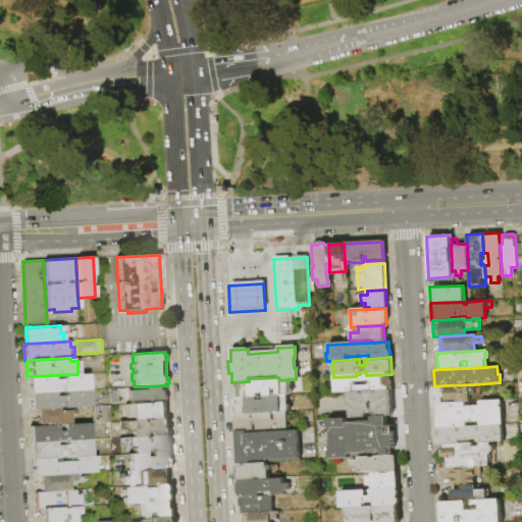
[(29,376),(77,374),(88,373),(89,390),(65,392),(54,393),(29,394),(28,377),(29,376)]
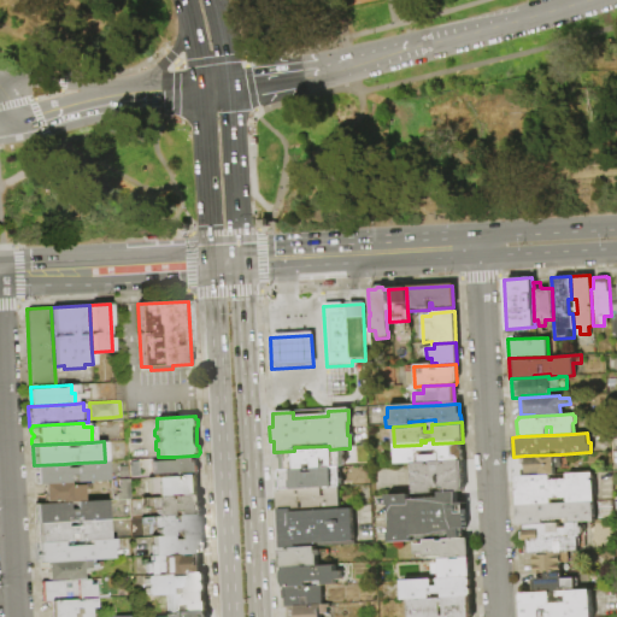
[(462,462),(446,463),(441,463),(430,464),(425,464),(411,465),(394,465),(394,446),(421,445),(433,444),(459,442),(459,451),(460,451),(462,462)]
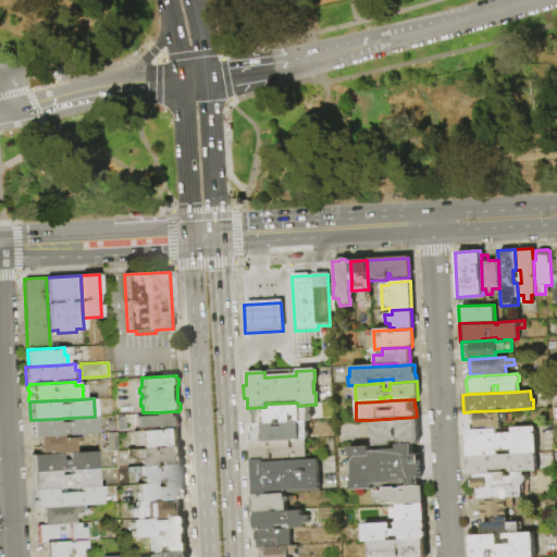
[(265,407),(298,406),(309,405),(310,423),(298,424),(295,424),(295,416),(291,416),(291,424),(282,424),(281,421),(274,421),(274,425),(260,425),(254,426),(252,416),(250,416),(250,408),(265,407)]
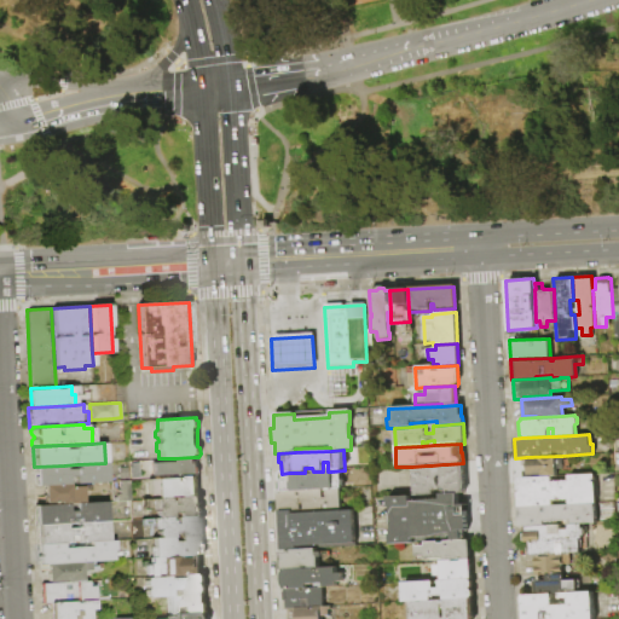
[(526,457),(562,456),(562,460),(568,458),(568,467),(562,467),(562,468),(555,469),(555,475),(551,475),(541,476),(541,475),(526,475),(526,457)]
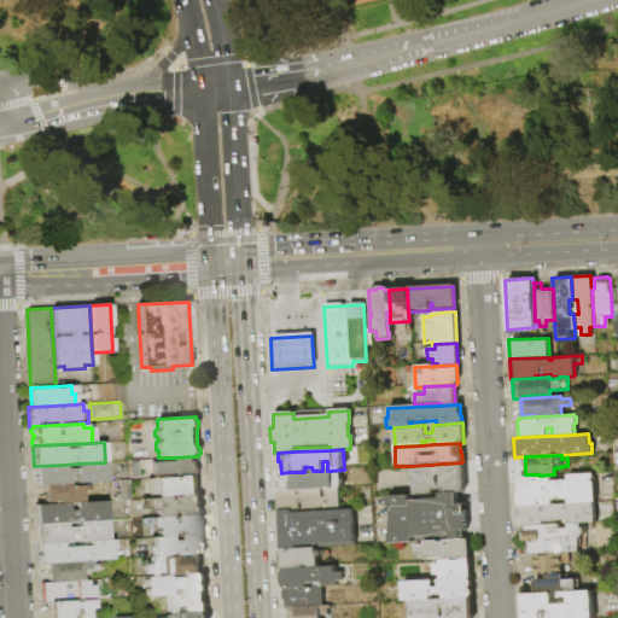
[(197,476),(180,477),(180,473),(153,474),(152,461),(175,460),(175,458),(193,456),(193,465),(197,464),(198,476),(197,476)]
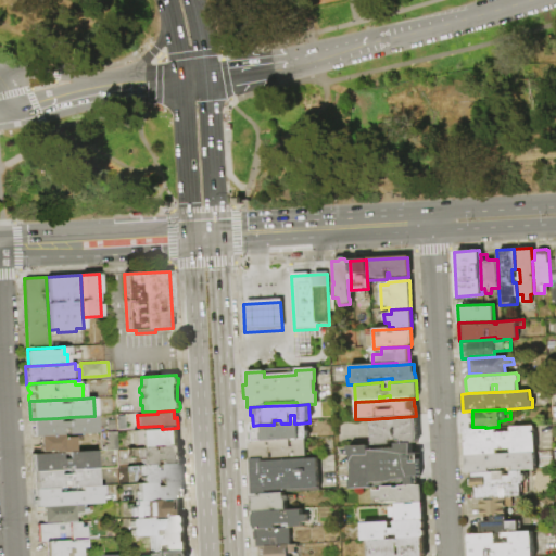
[(30,419),(58,418),(58,421),(70,420),(70,417),(95,416),(96,433),(66,434),(66,428),(61,428),(61,434),(39,437),(32,437),(30,419)]
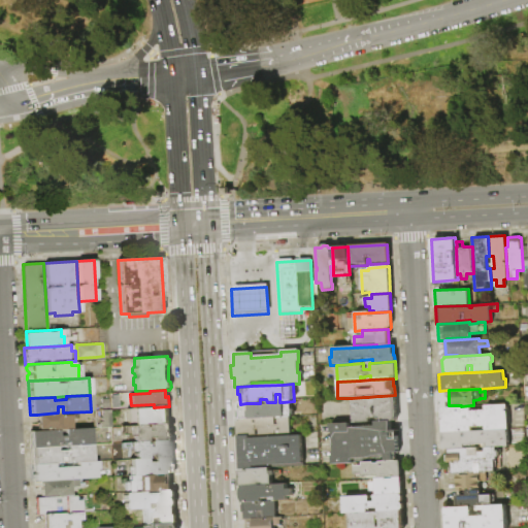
[(390,423),(380,423),(378,420),(369,421),(369,424),(353,425),(352,398),(364,397),(364,400),(368,399),(368,397),(377,396),(377,399),(382,399),(382,396),(395,395),(396,422),(390,423)]
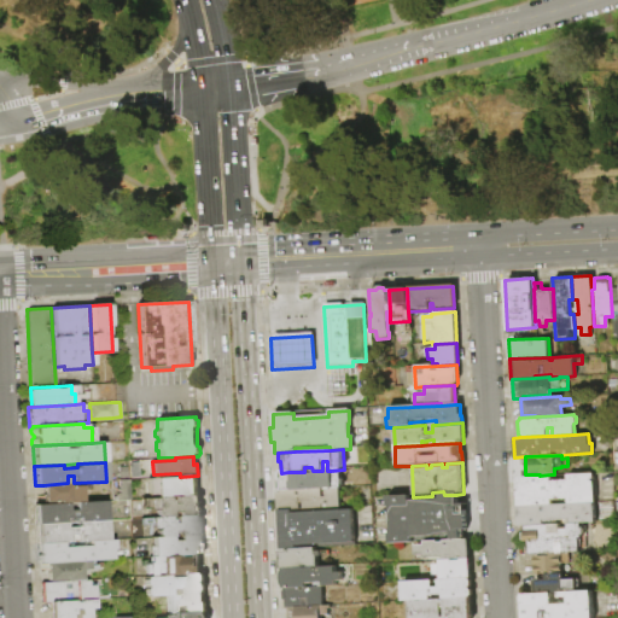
[(304,472),(313,471),(322,471),(327,471),(331,471),(331,473),(336,472),(337,483),(325,483),(325,490),(324,490),(321,490),(291,491),(290,481),(289,481),(289,479),(283,479),(283,474),(289,474),(289,472),(304,472)]
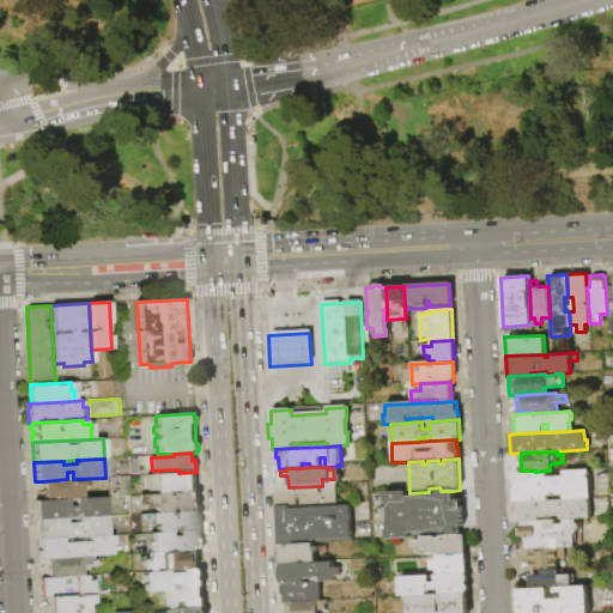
[(535,472),(546,471),(546,475),(563,475),(563,471),(589,468),(590,498),(589,498),(563,499),(563,495),(547,495),(547,501),(514,502),(511,473),(535,472)]
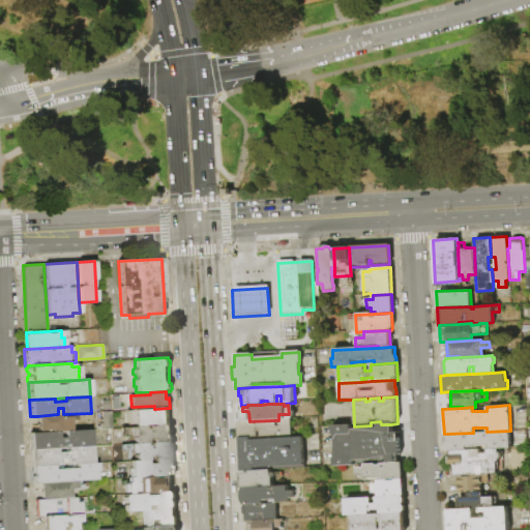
[(126,410),(154,409),(169,408),(169,425),(135,427),(135,424),(127,424),(126,410)]
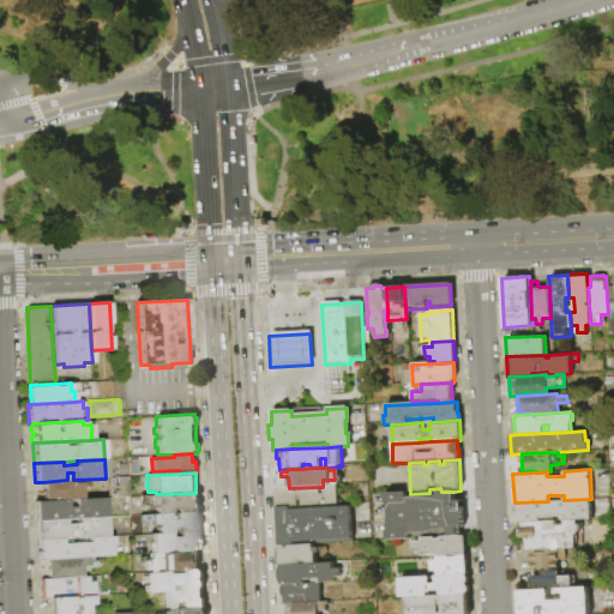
[(119,476),(128,476),(130,495),(120,495),(119,476)]
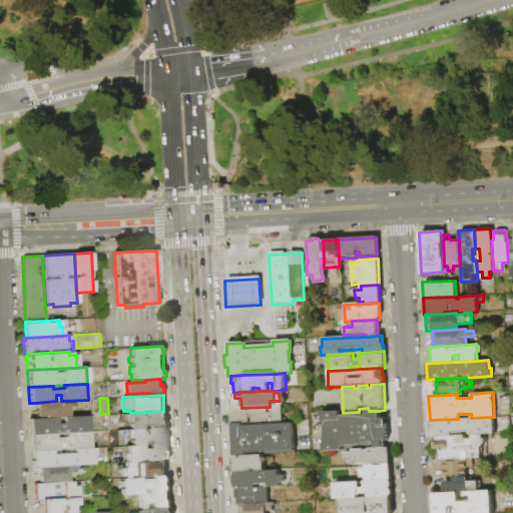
[(56,401),(57,401),(57,404),(68,403),(68,417),(62,417),(56,417),(48,418),(48,416),(36,417),(36,403),(56,401)]
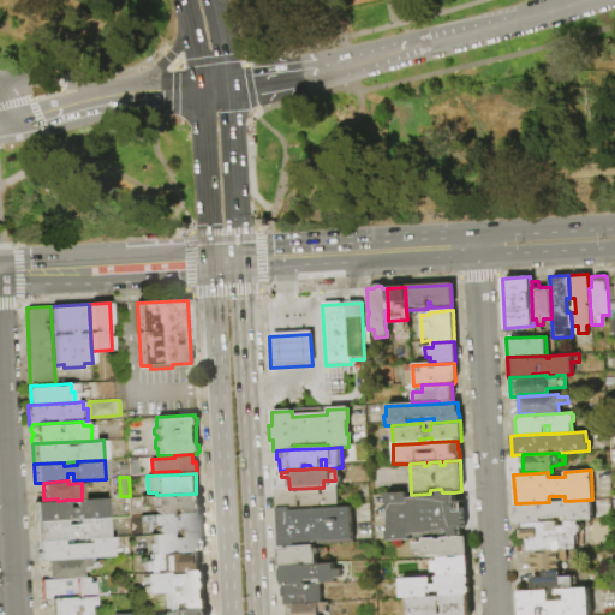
[(290,489),(320,488),(320,496),(323,496),(322,488),(323,488),(336,487),(338,506),(324,507),(300,508),(300,501),(297,501),(297,508),(290,508),(276,509),(274,509),(274,490),(290,489)]
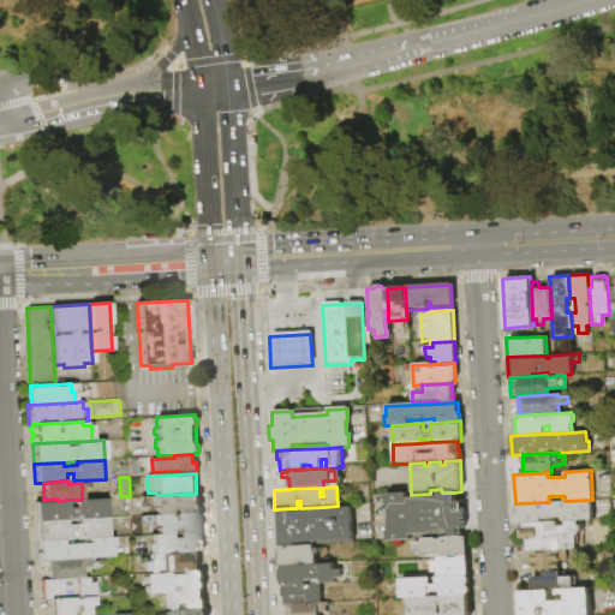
[(448,537),(448,535),(410,537),(410,541),(388,542),(388,532),(390,532),(388,505),(387,505),(386,496),(407,495),(407,499),(437,496),(437,493),(442,493),(454,493),(455,502),(463,502),(464,529),(460,529),(460,537),(459,537),(448,537)]
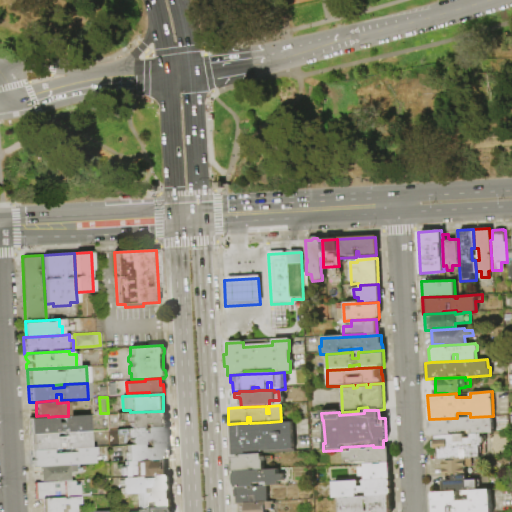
[(166,427),(128,428),(128,421),(124,422),(124,413),(130,412),(163,411),(165,411),(167,412),(167,417),(165,418),(165,419),(167,420),(167,425),(166,427)]
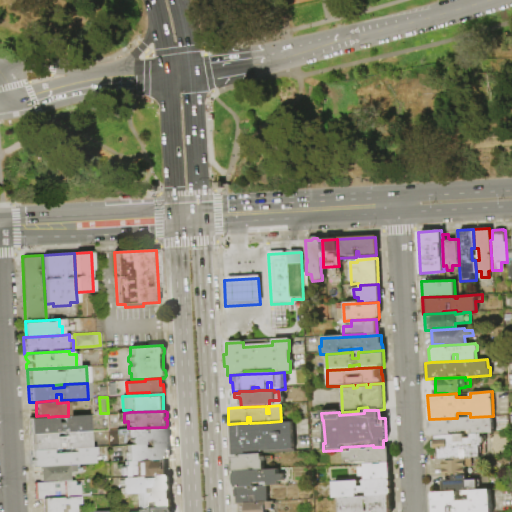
[(48,417),(56,416),(56,422),(63,421),(62,416),(68,416),(88,415),(88,430),(65,431),(64,429),(53,429),(53,432),(29,433),(28,418),(48,417)]
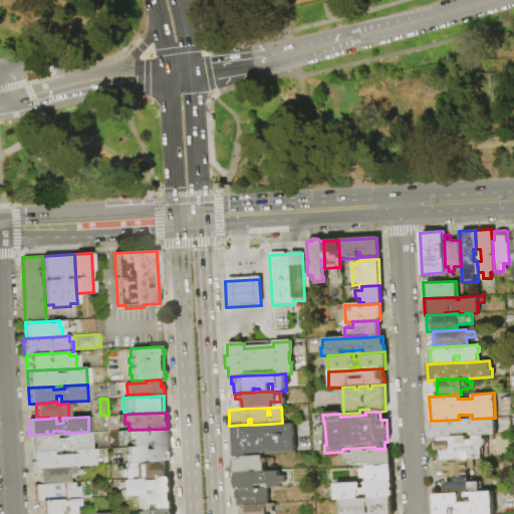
[(431,421),(459,420),(472,419),(494,418),(495,434),(483,435),(475,435),(474,432),(452,433),(452,437),(437,437),(431,438),(431,421)]
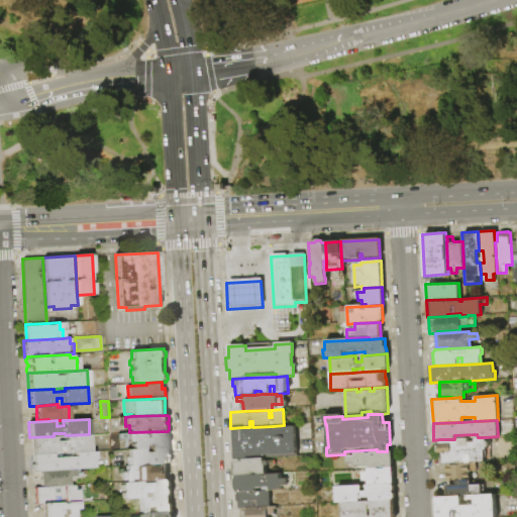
[(284,425),(294,425),(296,458),(264,459),(264,457),(246,457),(247,460),(241,460),(233,461),(232,428),(243,427),(243,430),(273,428),(273,426),(284,425)]
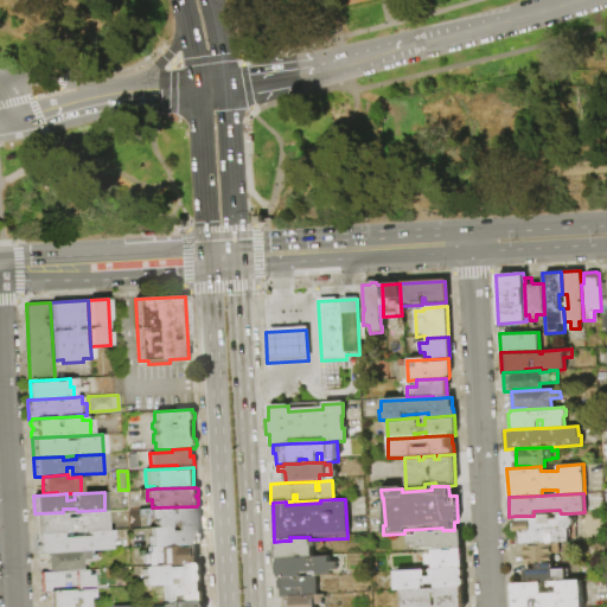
[(198,525),(153,528),(153,518),(148,518),(148,509),(152,508),(197,506),(199,508),(199,513),(197,515),(197,516),(199,518),(199,523),(198,525)]
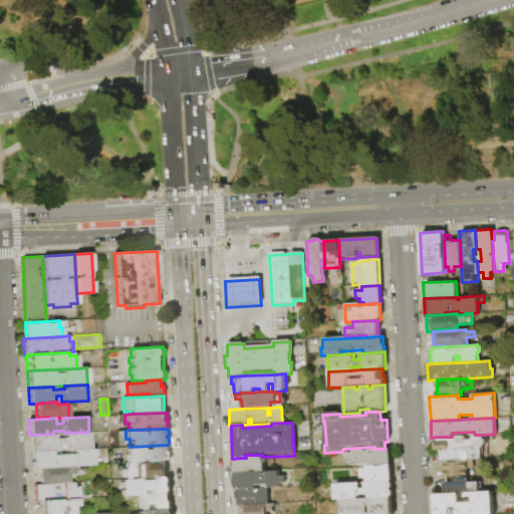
[(29,435),(53,434),(54,439),(65,438),(65,433),(88,432),(89,449),(73,450),(64,451),(64,445),(57,445),(58,451),(51,452),(30,453),(29,435)]
